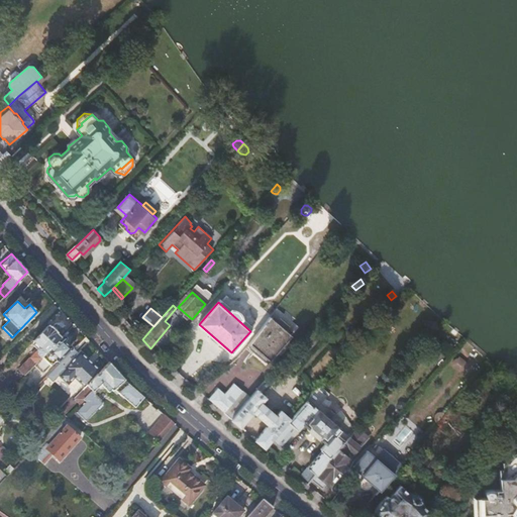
[(269,316),(247,346),(253,351),(275,321),(269,316)]
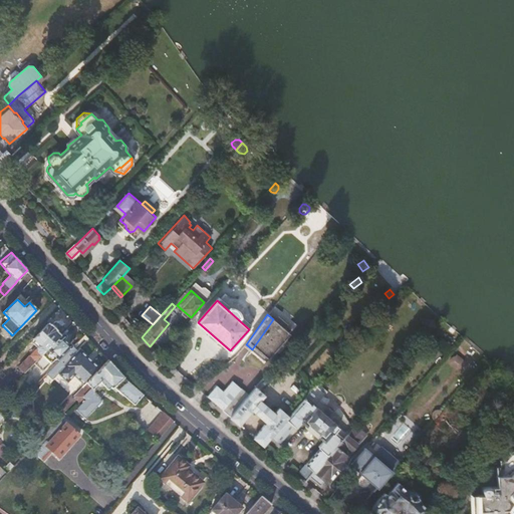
[(273,319),(252,349),(264,360),(272,351),(274,353),(285,340),(284,339),(289,333),(283,328),(287,323),(277,314),(273,319)]
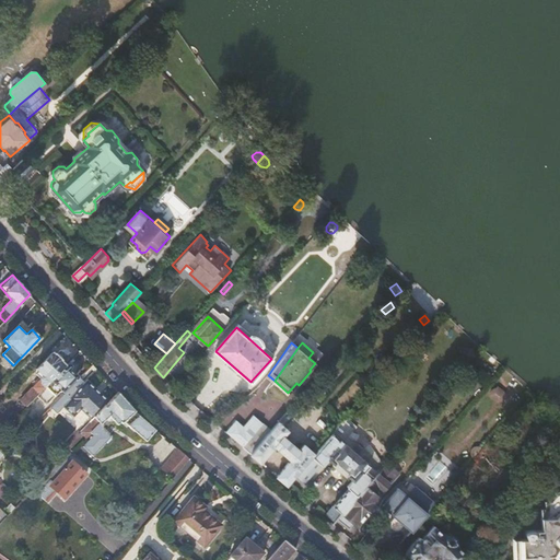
[(474,354),(473,350),(470,348),(465,348),(462,351),(463,356),(466,359),(469,359),(474,354)]
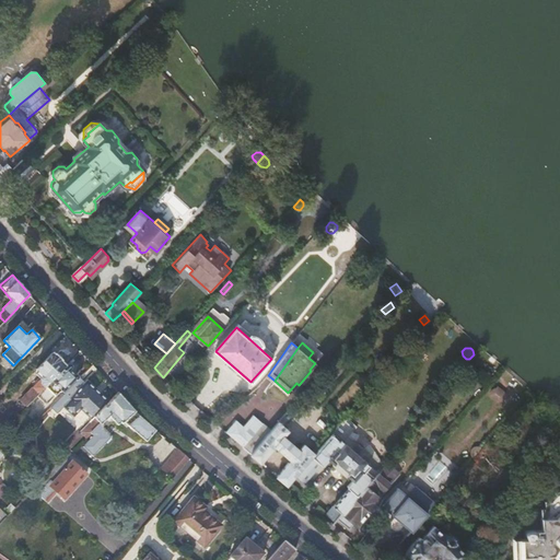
[(35,371),(38,373),(36,375),(41,381),(20,403),(25,408),(34,400),(45,388),(66,366),(60,361),(61,360),(56,354),(55,356),(53,353),(35,371)]
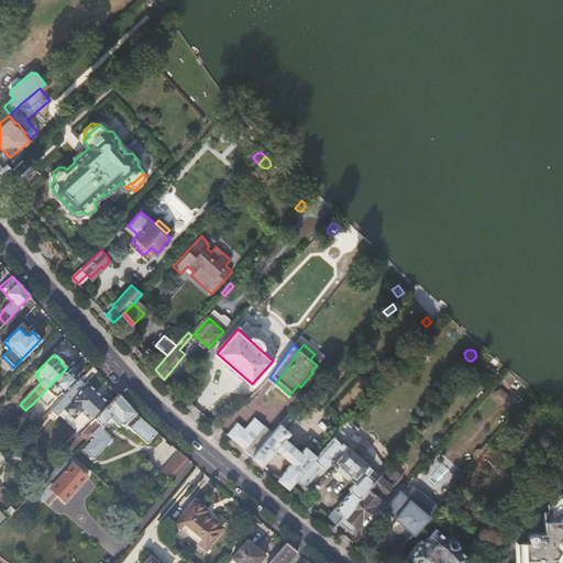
[(66,368),(45,390),(55,399),(61,393),(63,395),(76,381),(69,373),(69,372),(70,371),(72,371),(72,368),(69,365),(66,368)]
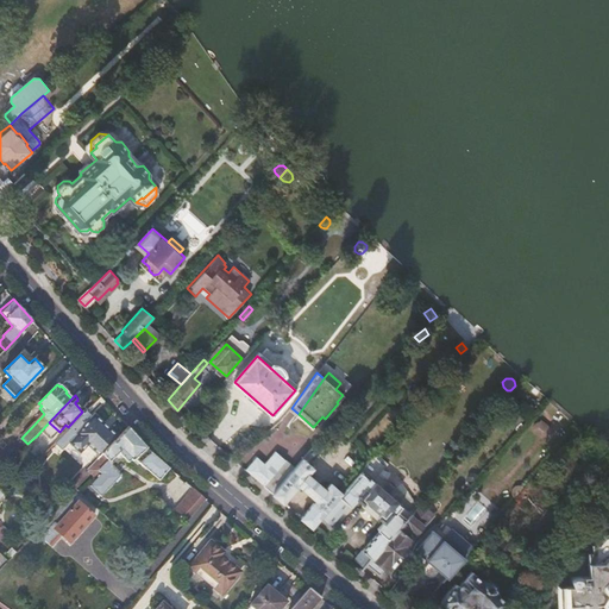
[(79,433),(71,441),(80,451),(88,443),(100,454),(118,437),(95,414),(79,432),(79,433)]
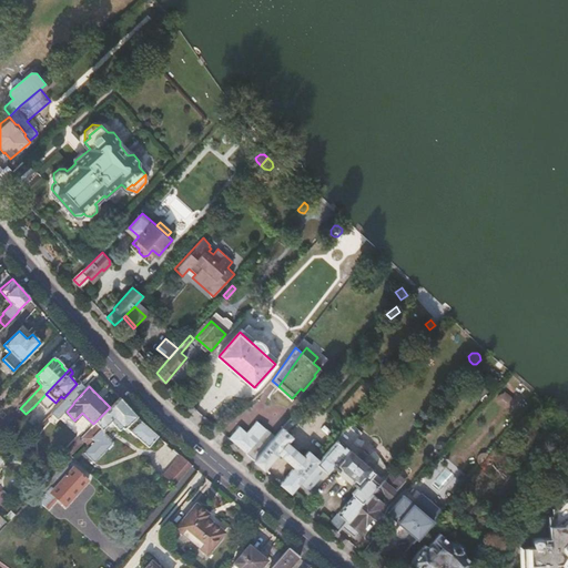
[(537,405),(533,411),(538,415),(544,414),(549,406),(537,396),(533,402),(537,405)]
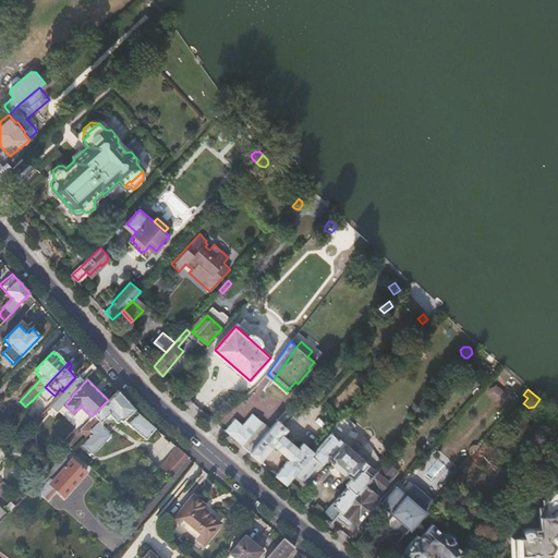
[(108,400),(92,416),(79,431),(82,435),(87,439),(82,445),(92,453),(105,440),(107,443),(111,438),(110,434),(100,423),(108,414),(118,423),(120,420),(122,421),(123,420),(146,438),(156,428),(134,409),(118,391),(108,400)]
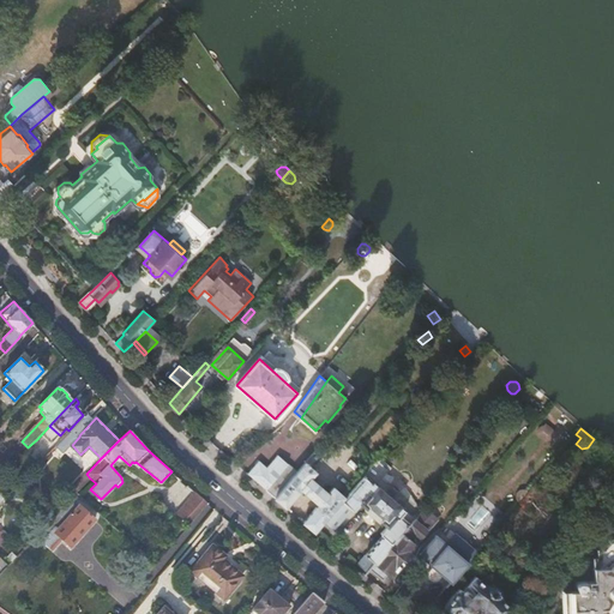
[(37,439),(28,447),(31,451),(40,443),(37,439)]
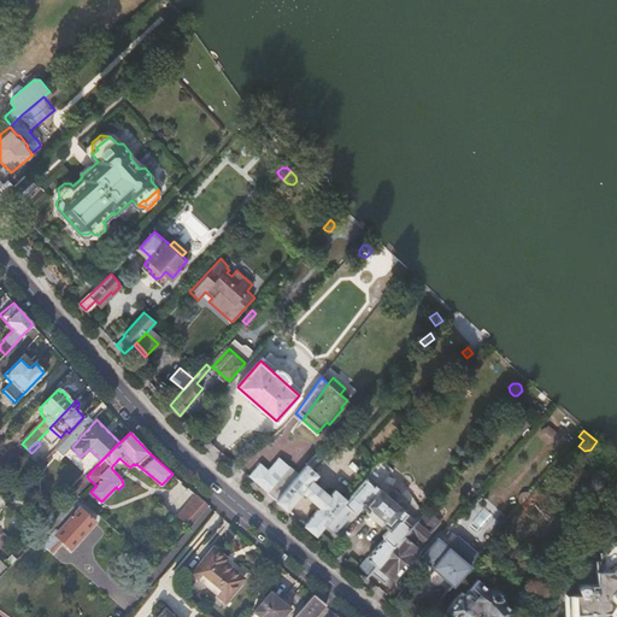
[(246,474),(275,499),(298,472),(278,456),(266,468),(258,462),(246,474)]
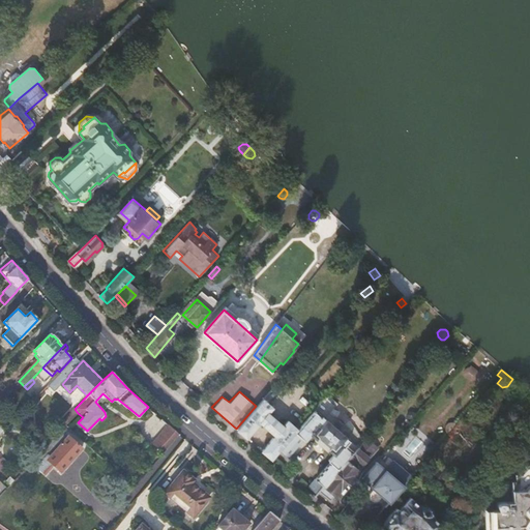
[(256,406),(236,429),(245,437),(259,421),(274,435),(261,449),(271,458),(278,449),(297,428),(288,419),(283,424),(268,411),(272,406),(268,402),(263,398),(256,406)]
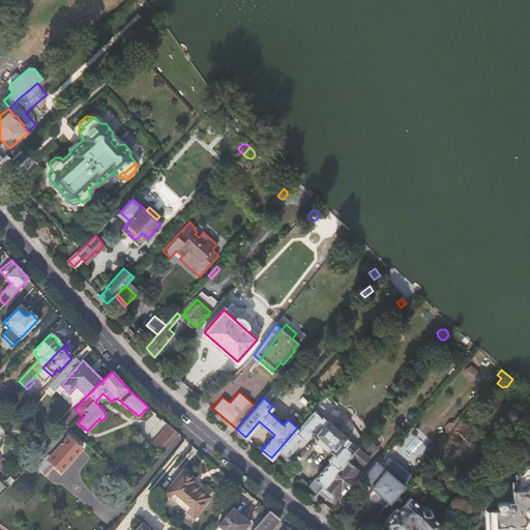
[(297,428),(278,449),(289,458),(310,434),(316,439),(315,439),(327,448),(328,448),(333,453),(329,459),(330,460),(314,479),(322,487),(357,445),(327,419),(327,418),(327,417),(316,407),(307,415),(297,428)]
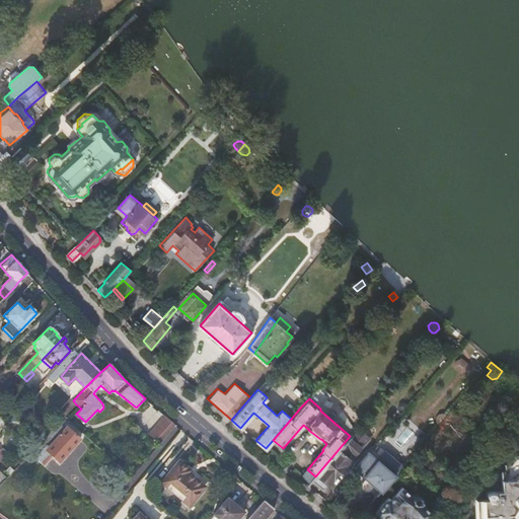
[(164,415),(148,433),(158,442),(163,436),(174,423),(164,415)]
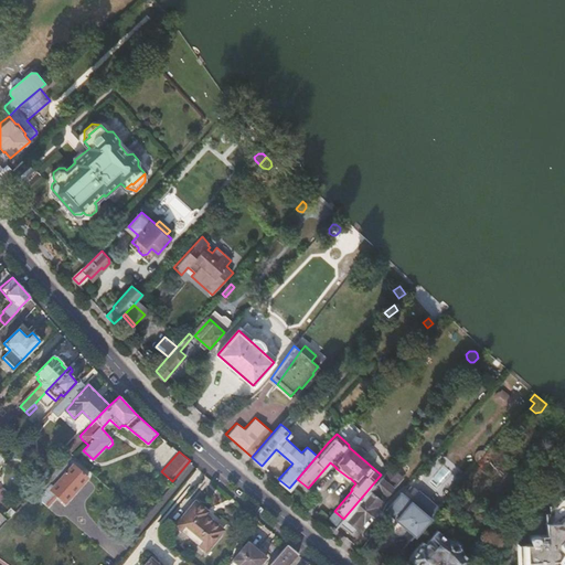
[(64,460),(46,478),(46,479),(51,483),(36,499),(45,508),(56,497),(65,503),(87,478),(73,466),(72,467),(64,460)]
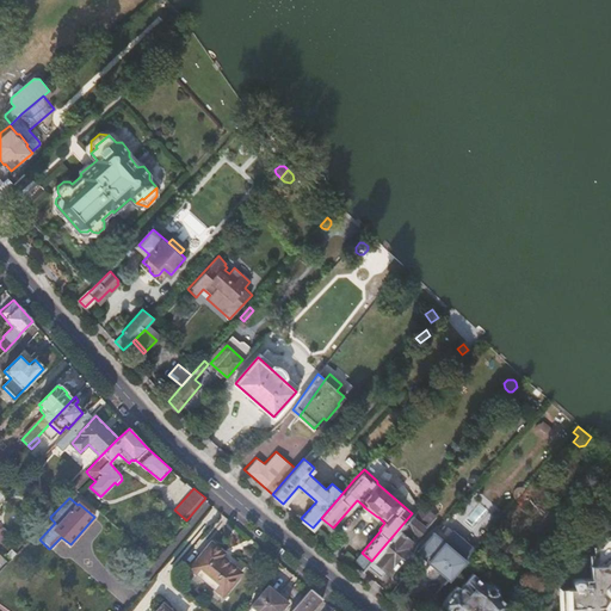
[(412,513),(371,561),(368,565),(380,575),(434,512),(423,501),(419,506),(412,513)]
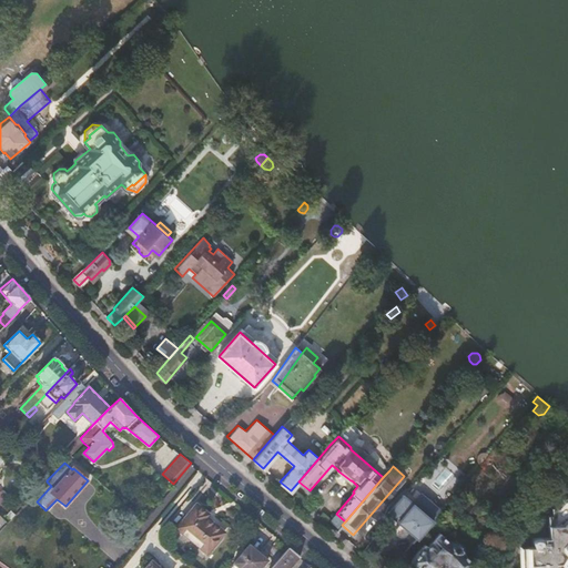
[(455,477),(444,468),(430,484),(442,493),(455,477)]
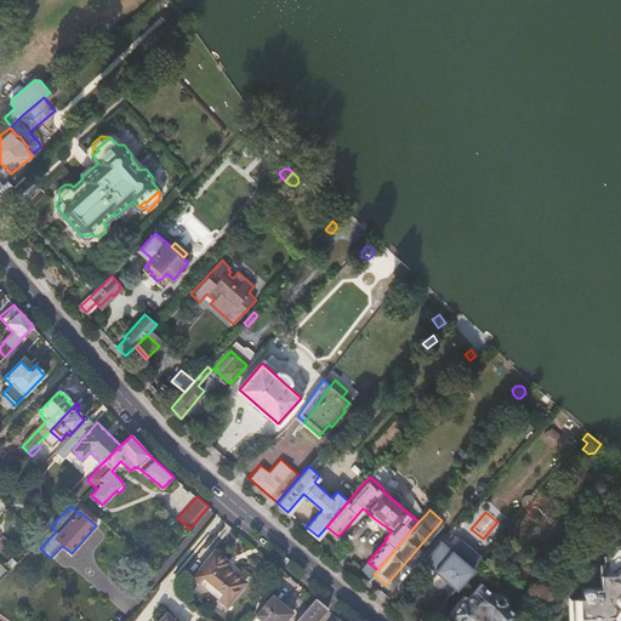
[(440,541),(425,559),(456,586),(467,574),(472,568),(466,563),(448,547),(440,541)]
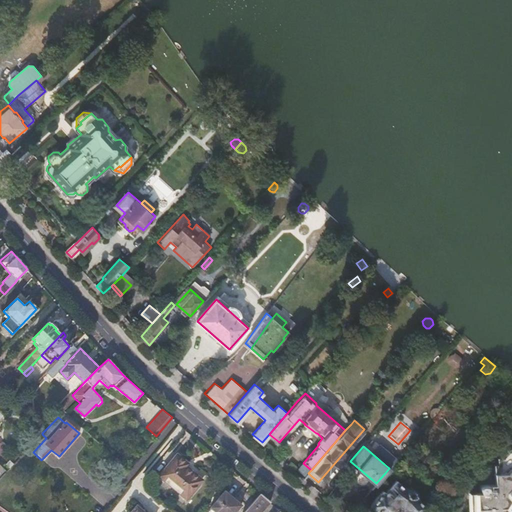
[(369,451),(384,464),(387,459),(387,457),(386,456),(386,454),(386,453),(384,450),(383,449),(381,448),(379,447),(377,447),(376,447),(375,446),(373,446),(369,451)]
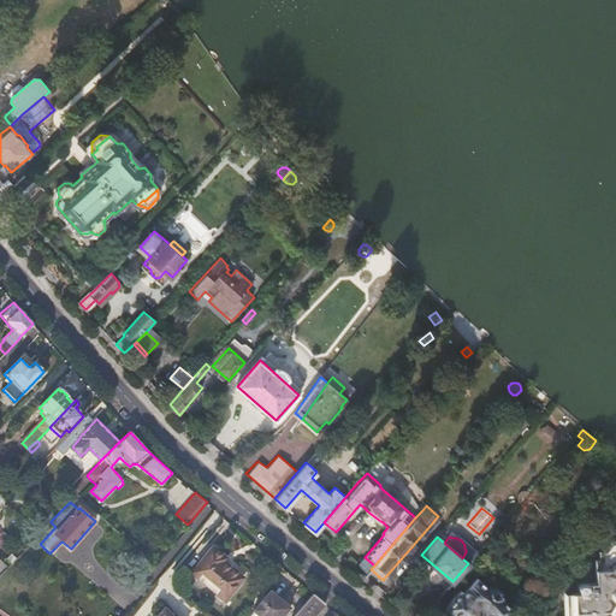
[(615,615),(615,537),(612,540),(611,539),(599,551),(599,560),(594,560),(596,581),(582,582),(580,584),(579,585),(578,585),(578,587),(578,588),(579,591),(580,592),(564,593),(566,615),(615,615)]
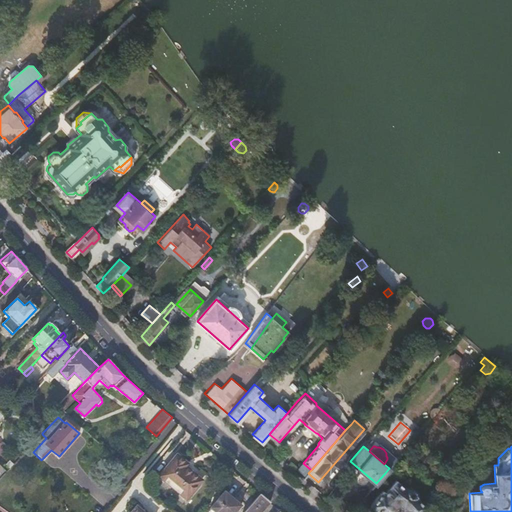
[(160,476),(182,495),(197,477),(186,468),(189,465),(177,455),(160,476)]
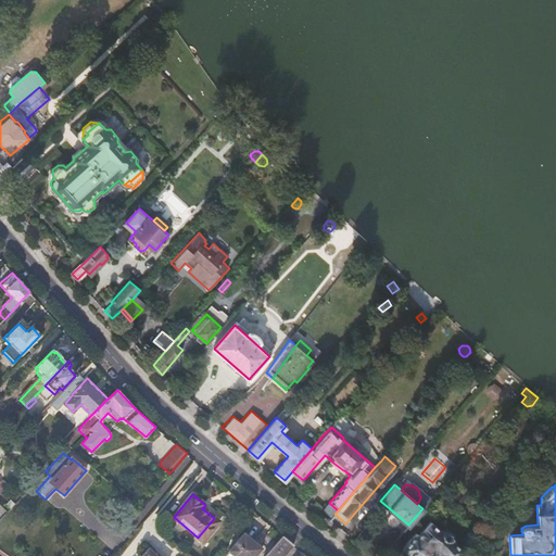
[(323,510),(331,518),(335,514),(338,510),(329,503),(323,510)]
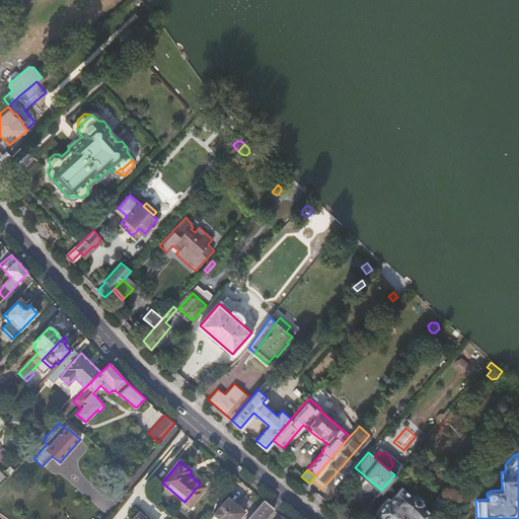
[(390,479),(381,490),(377,496),(383,502),(388,496),(391,498),(399,488),(390,479)]
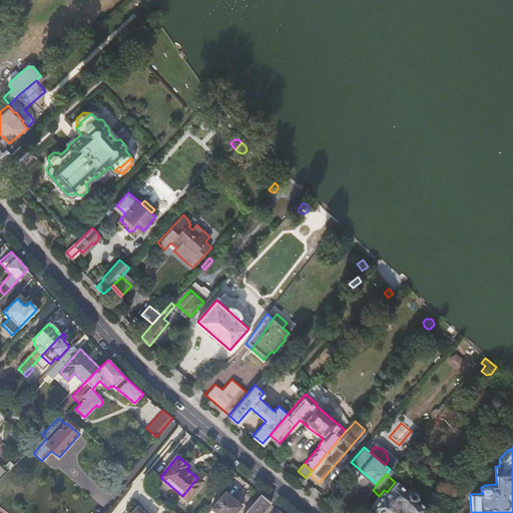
[(202,482),(197,478),(182,496),(186,500),(202,482)]
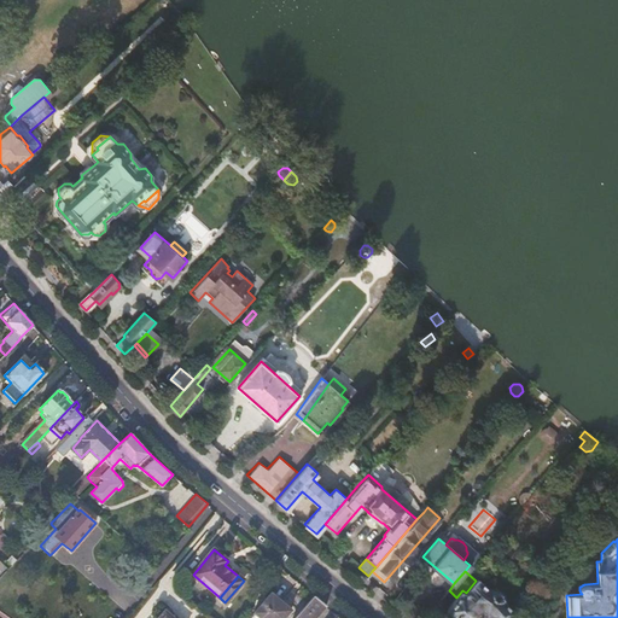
[(438,604),(444,608),(445,607),(455,616),(454,617),(453,617),(505,617),(514,608),(512,606),(503,600),(505,593),(495,584),(491,584),(489,587),(481,579),(478,577),(476,581),(466,593),(462,590),(456,598),(449,590),(438,604)]
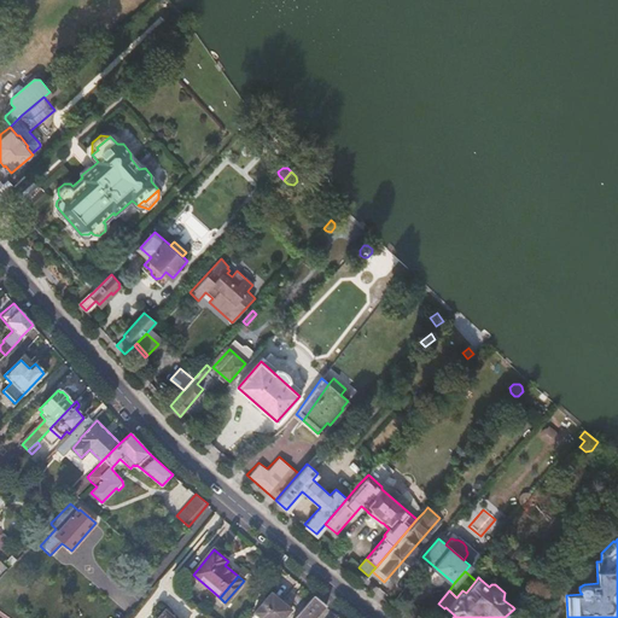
[(270,594),(254,613),(260,617),(284,617),(290,611),(270,594)]
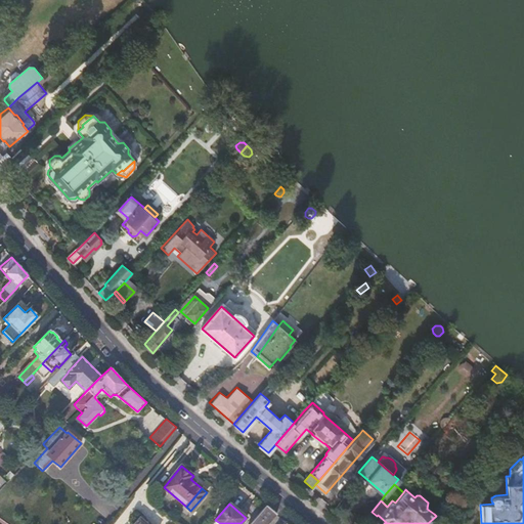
[(266,505),(248,523),(266,523),(276,514),(266,505)]
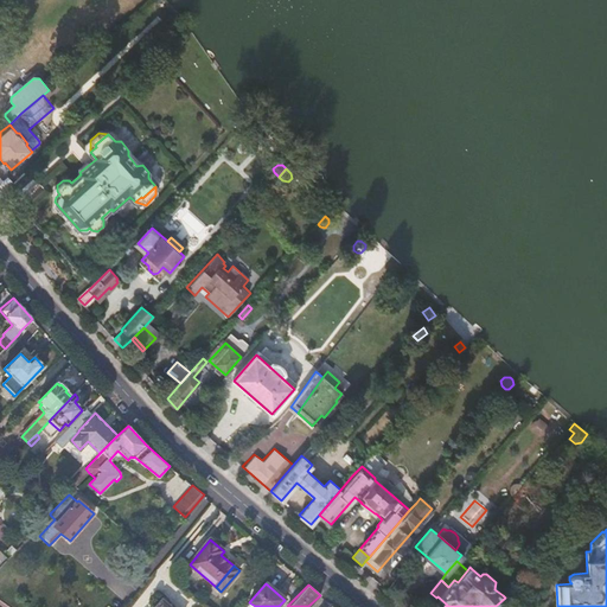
[(420,588),(409,601),(415,606),(417,606),(428,595),(420,588)]
